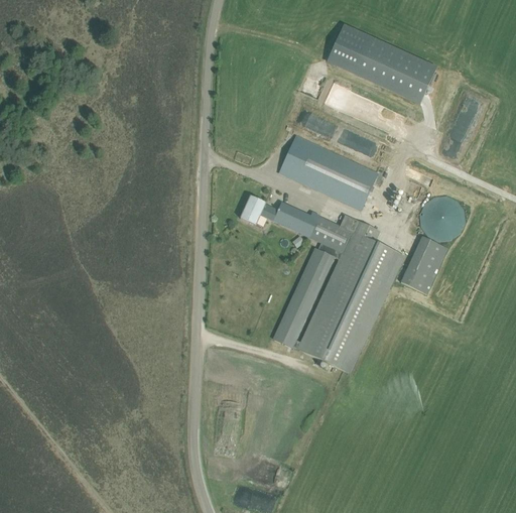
[(238,0),(235,14),(249,17),(252,0),(238,0)]
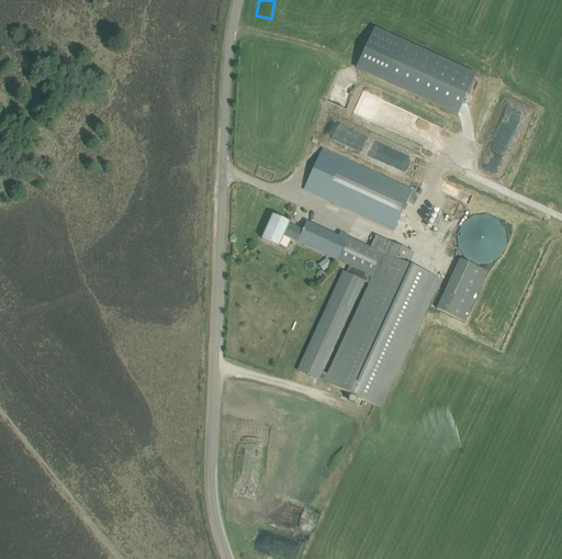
[(475,73),(374,26),(364,46),(357,65),(458,111),(475,73)]
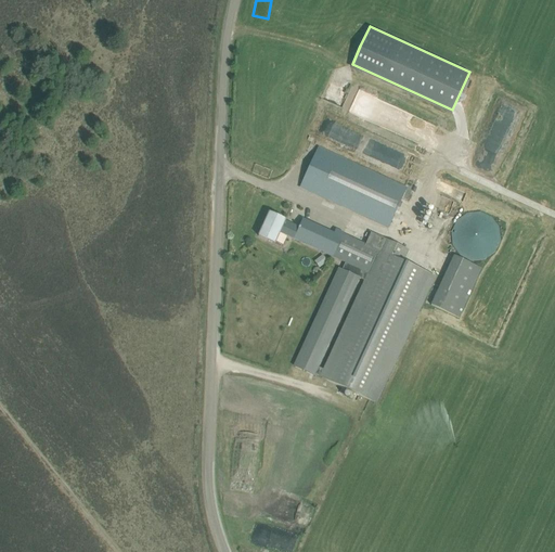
[(407,185),(319,145),(300,184),(389,225),(407,185)]
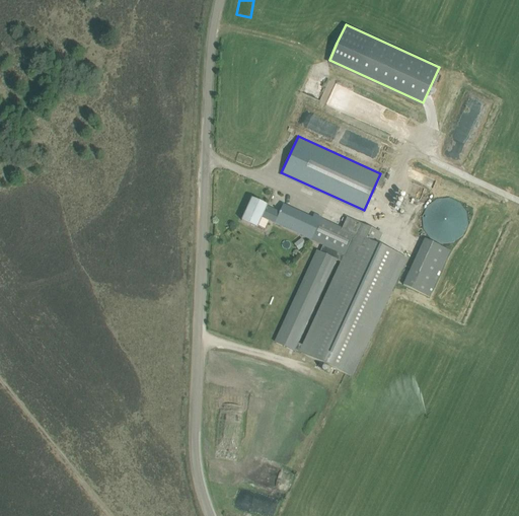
[(466,232),(460,195),(422,201),(428,238),(466,232)]
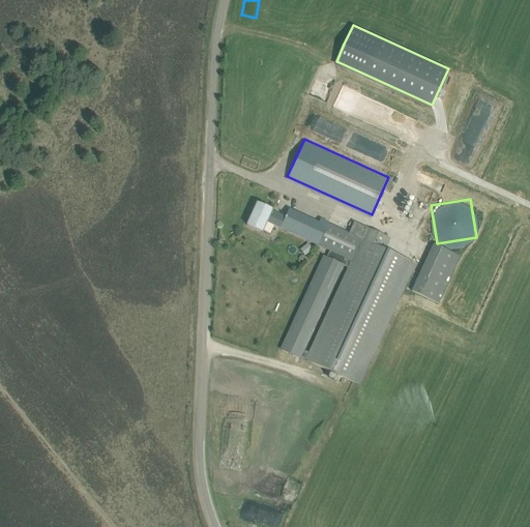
[(268,220),(329,247),(326,255),(323,253),(280,346),(298,355),(342,261),(349,265),(305,357),(360,382),(416,261),(385,247),(390,236),(355,220),(349,231),(328,221),(329,220),(321,215),(319,220),(290,206),(286,214),(272,208),(273,207),(258,200),(247,223),(263,230),(268,220)]
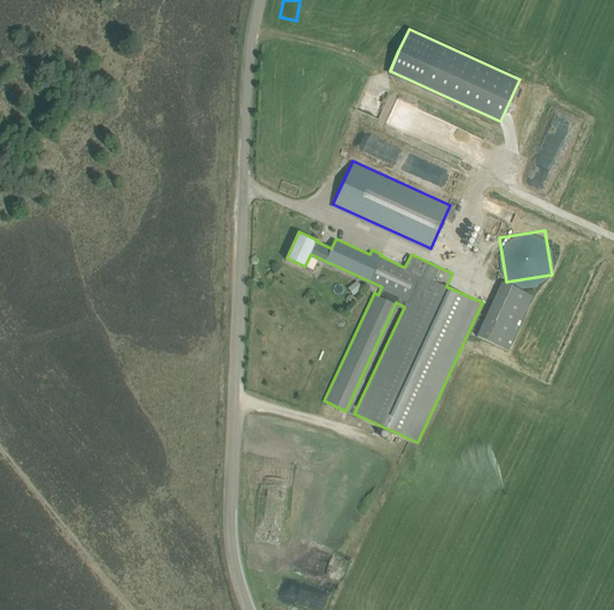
[(500,279),(477,336),(511,348),(533,291),(500,279)]
